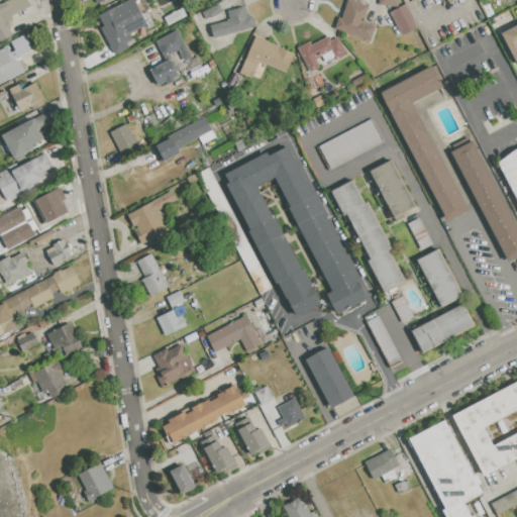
[(27,0),(30,6),(11,16),(13,19),(8,22),(11,27),(9,28),(12,35),(0,42),(0,4),(7,0),(27,0)]
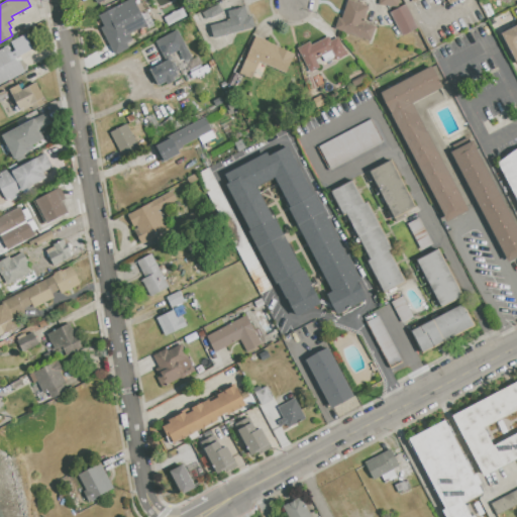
[(128,0),(133,0),(146,25),(130,34),(132,38),(125,42),(128,48),(114,56),(100,28),(104,26),(99,15),(128,0)]
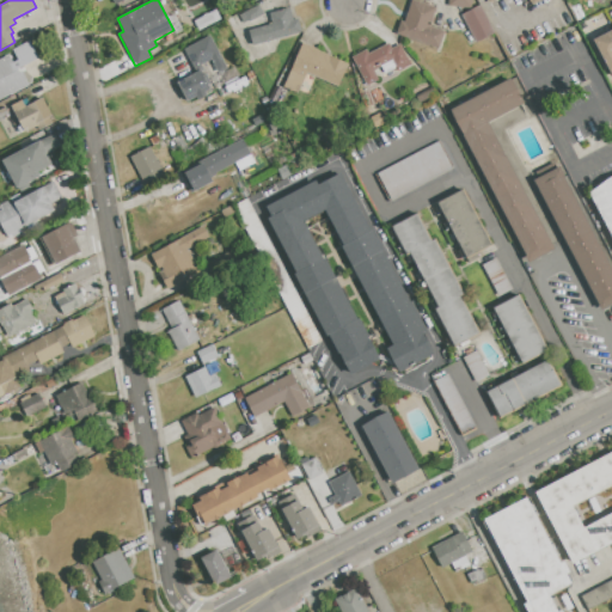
[(396,34),(401,20),(404,22),(410,0),(414,0),(436,8),(429,26),(444,31),(436,49),(396,34)]
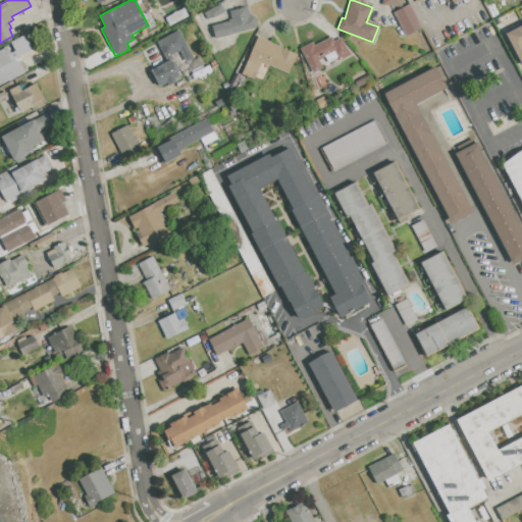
[(219,4),(224,11),(208,20),(203,13),(219,4)]
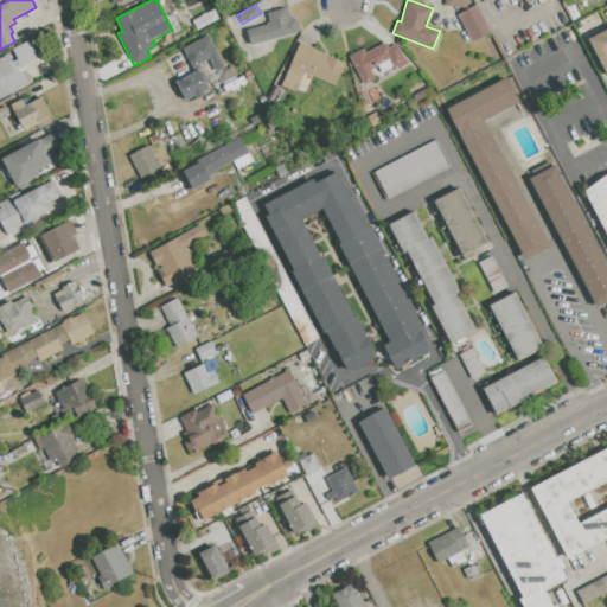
[(475,5),(490,32),(471,43),(457,16),(475,5)]
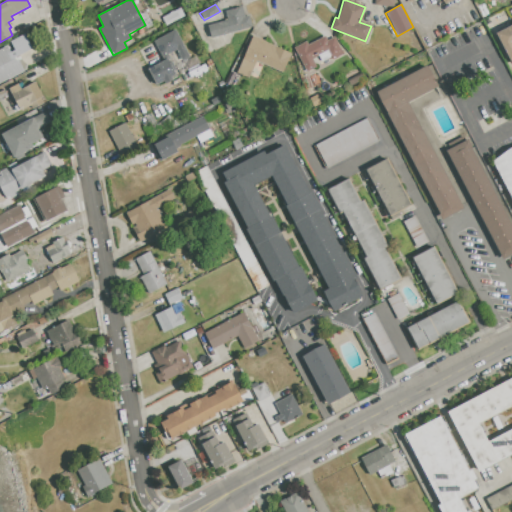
[(252,26),(211,37),(208,26),(228,20),(225,11),(243,6),(245,17),(249,16),(252,26)]
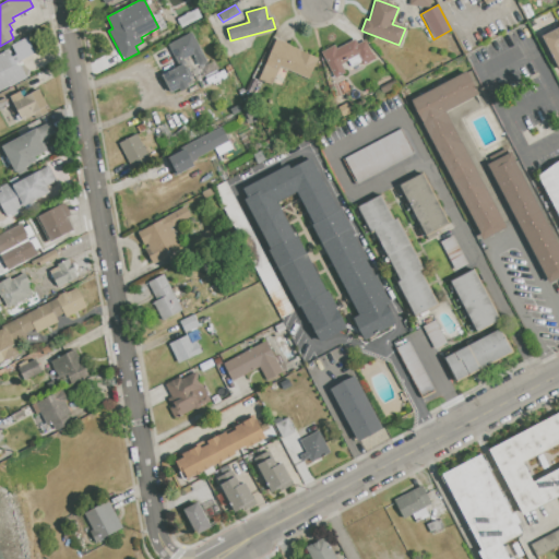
[(193,14),(195,21),(183,26),(180,21),(193,14)]
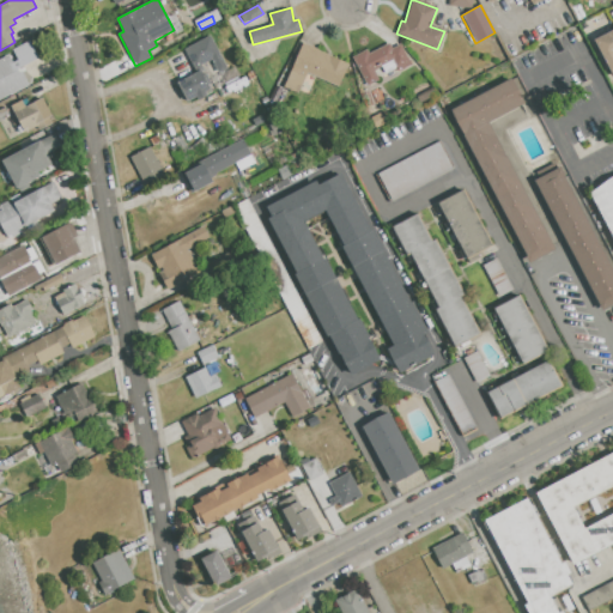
[(612,29),(612,78),(593,40),(612,29)]
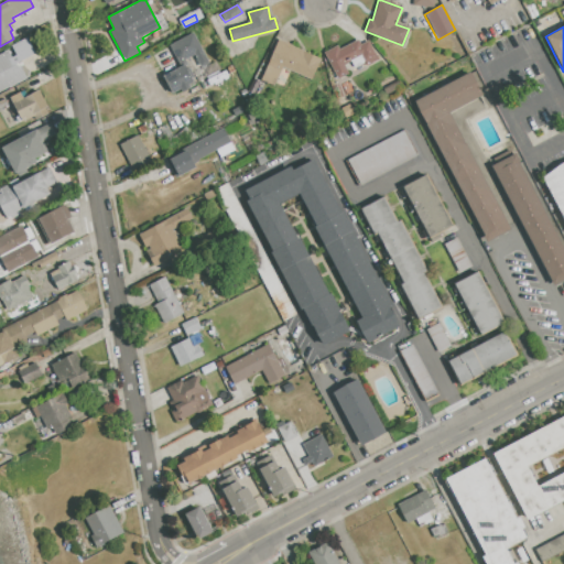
[(193,33),(209,63),(201,67),(195,56),(179,64),(169,45),(193,33)]
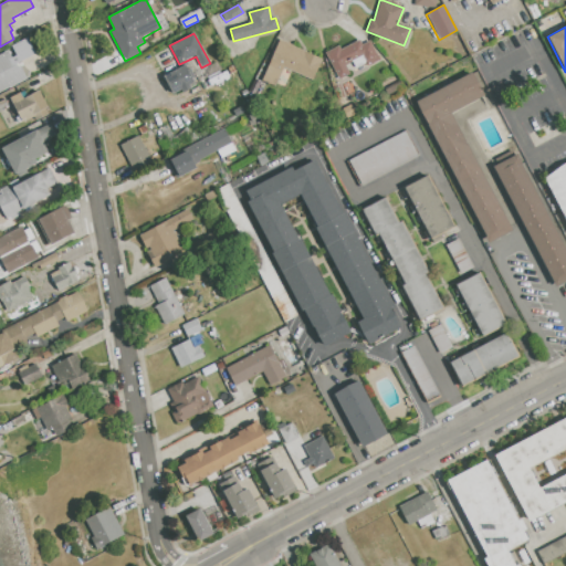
[(24,39),(33,54),(27,59),(18,42),(24,39)]
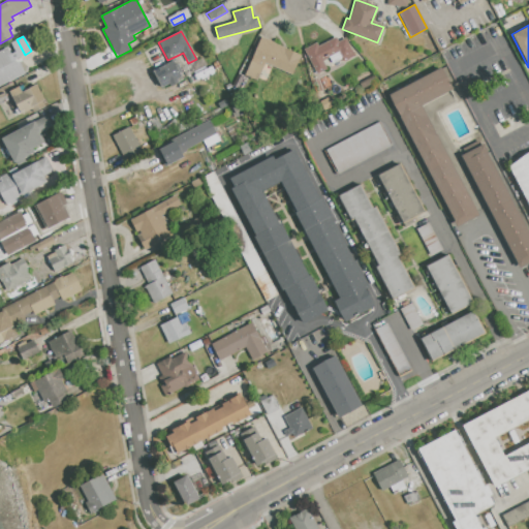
[(261,37),(301,55),(291,74),(265,62),(256,81),(244,75),(261,37)]
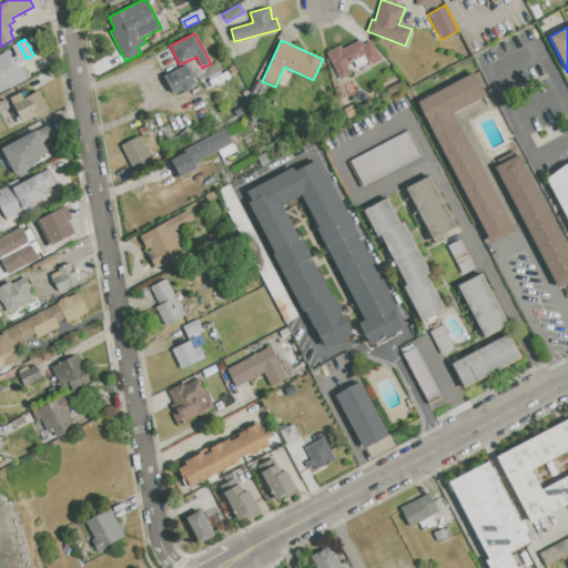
[(361,40),(363,44),(372,41),(381,60),(369,66),(365,56),(347,64),(352,74),(340,80),(326,53),(340,47),(342,50),(361,40)]
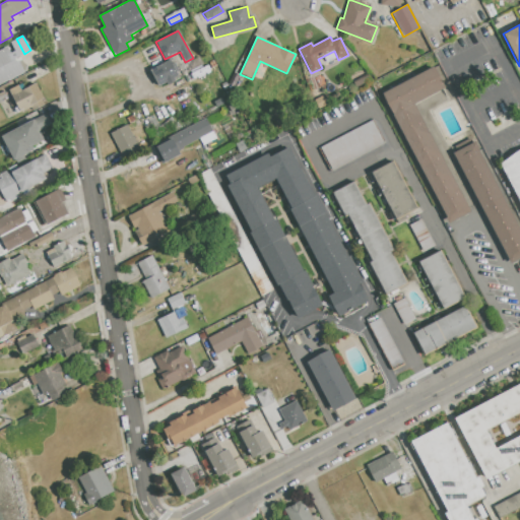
[(0,50),(9,46),(16,59),(19,58),(26,71),(0,84),(0,50)]
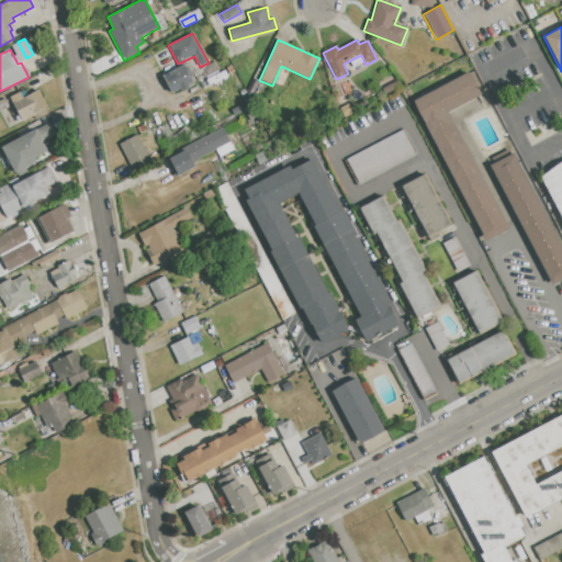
[(183,65),(192,81),(188,83),(190,87),(181,91),(180,88),(171,92),(163,76),(183,65)]
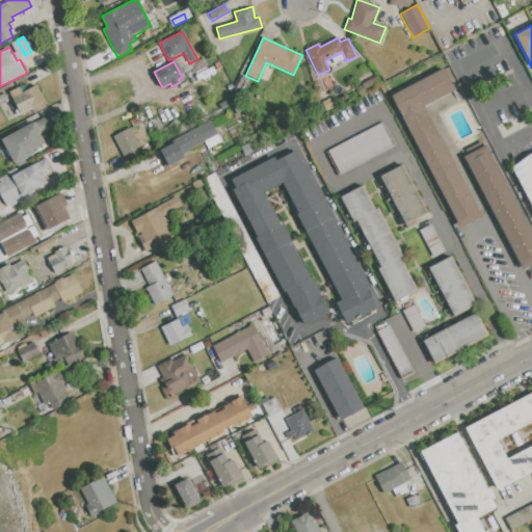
[(481,216),(460,228),(391,97),(445,69),(456,89),(423,107),(481,216)]
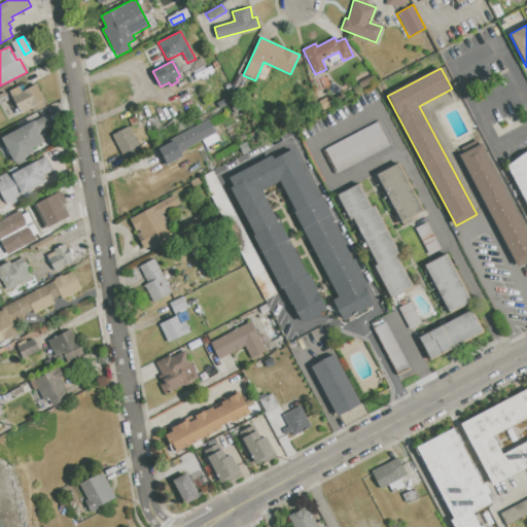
[(237,73),(243,76),(237,89),(231,85),(237,73)]
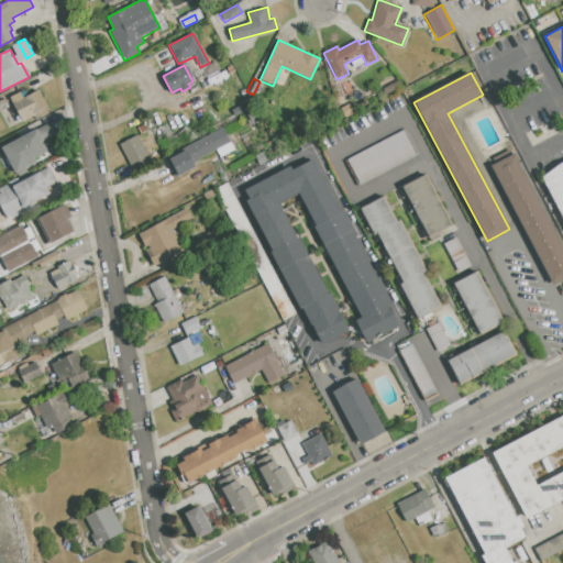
[(398,81),(403,88),(387,97),(383,90),(398,81)]
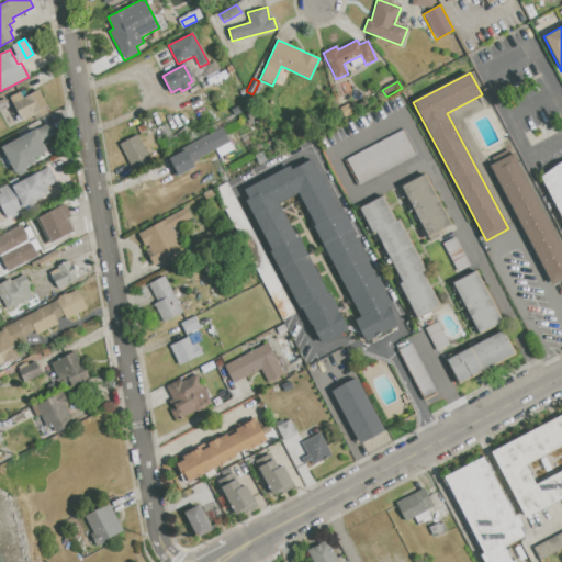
[(10,97),(21,91),(23,98),(37,90),(49,112),(35,120),(33,115),(22,121),(10,97)]
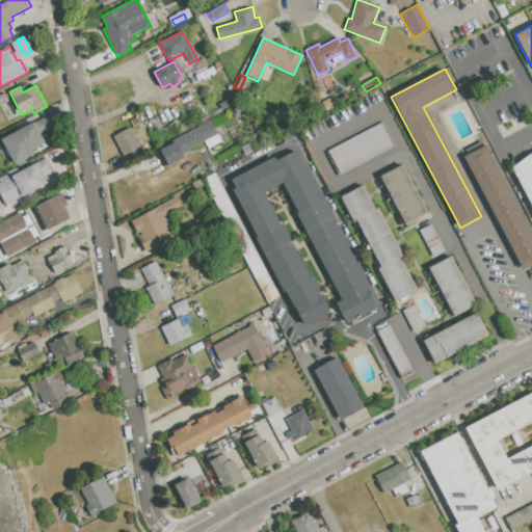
[(227,99),(230,105),(221,110),(218,104),(227,99)]
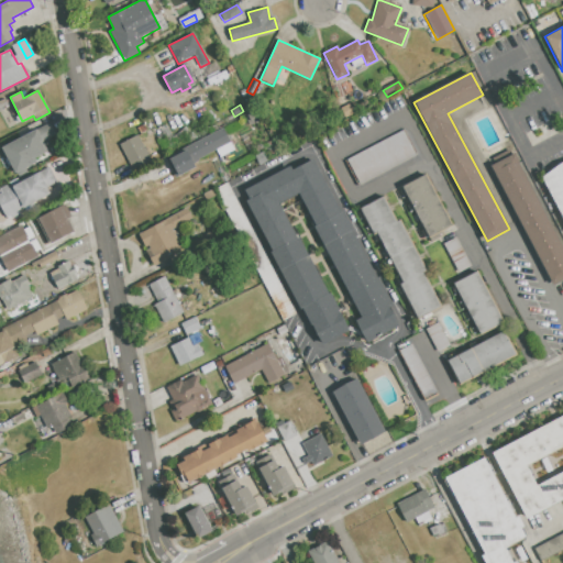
[(254,110),(260,121),(250,127),(244,116),(254,110)]
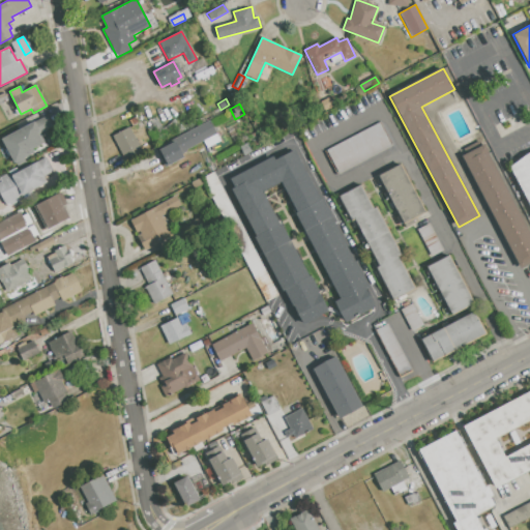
[(316,110),(319,116),(312,120),(308,113),(316,110)]
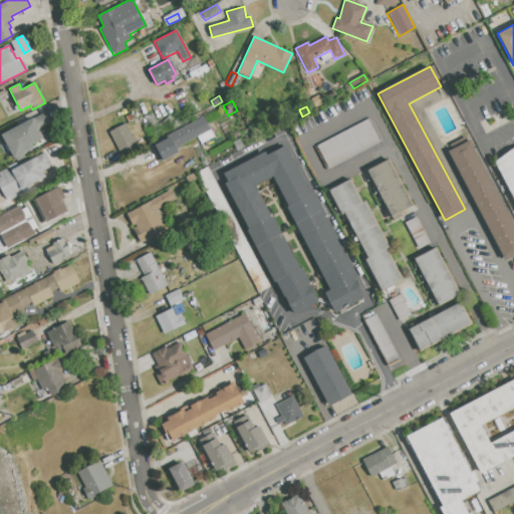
[(1,135),(45,111),(51,122),(42,127),(49,141),(23,154),(25,157),(17,161),(15,158),(14,159),(1,135)]
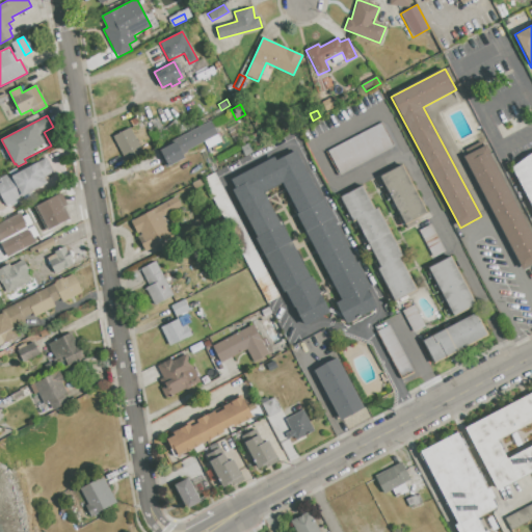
[(135,117),(138,123),(131,126),(129,121),(135,117)]
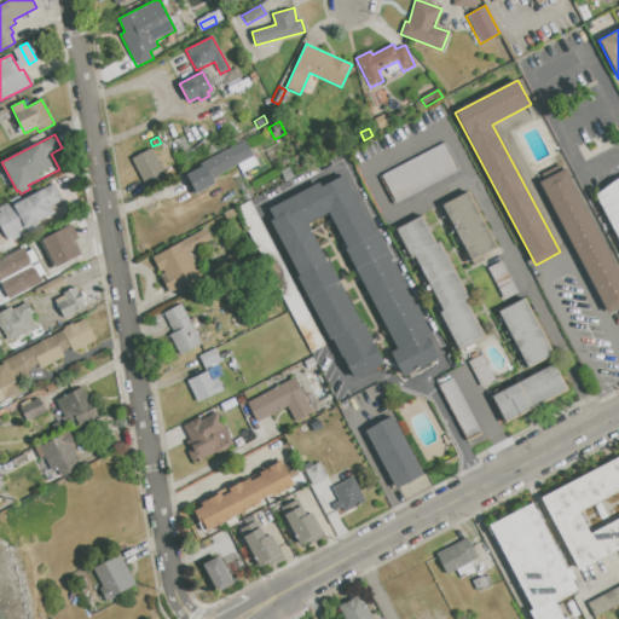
[(246,140),(258,165),(242,173),(237,165),(212,178),(214,183),(194,194),(183,173),(246,140)]
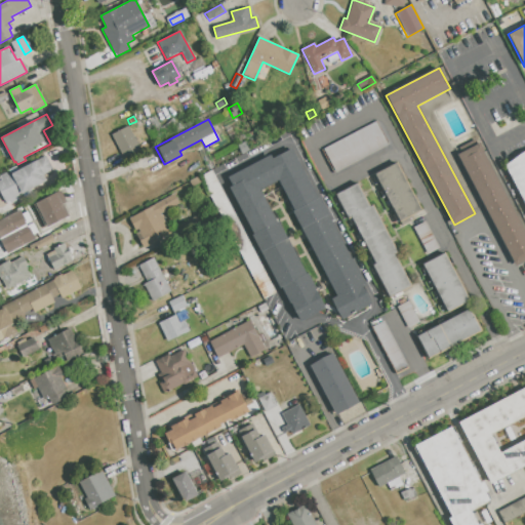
[(376,120),(390,145),(335,172),(322,149),(376,120)]
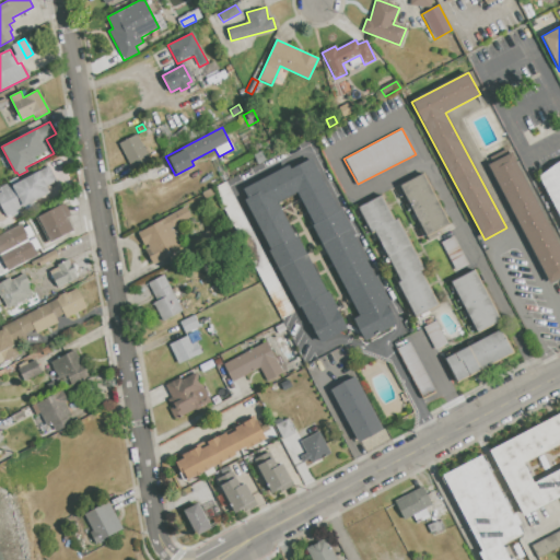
[(119,143),(137,135),(150,161),(132,170),(119,143)]
